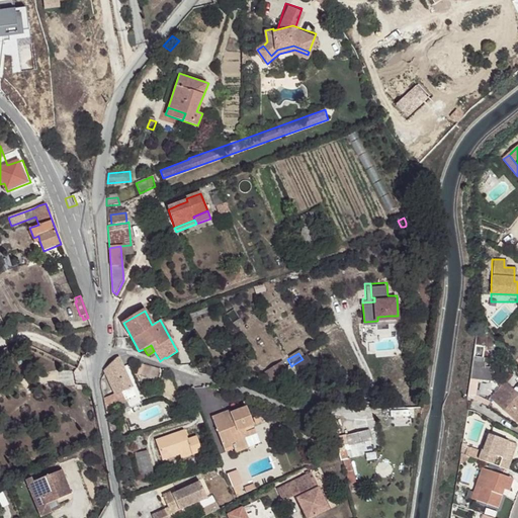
[(117,358),(105,370),(106,373),(117,395),(103,400),(105,412),(122,407),(121,403),(137,395),(119,358),(117,358)]
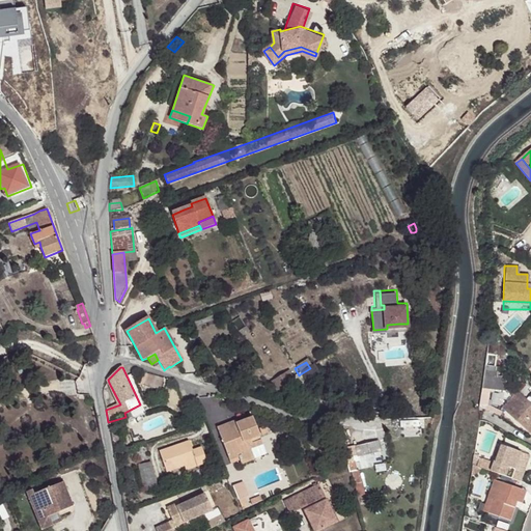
[(300,374),(308,387),(319,380),(312,367),(310,368),(300,374)]
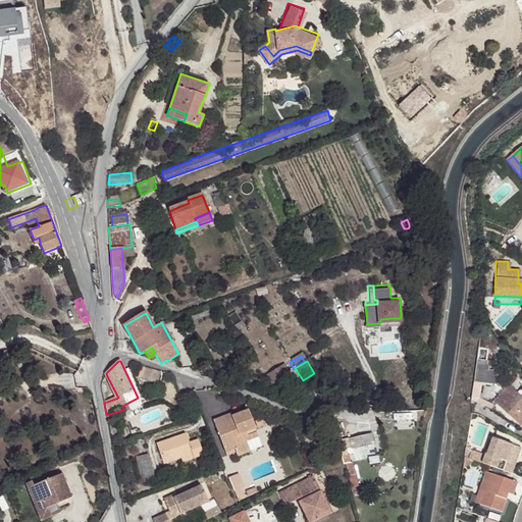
[(282,366),(264,377),(281,406),(292,400),(289,395),(281,398),(279,394),(286,390),(284,388),(299,379),(293,370),(288,374),(282,366)]
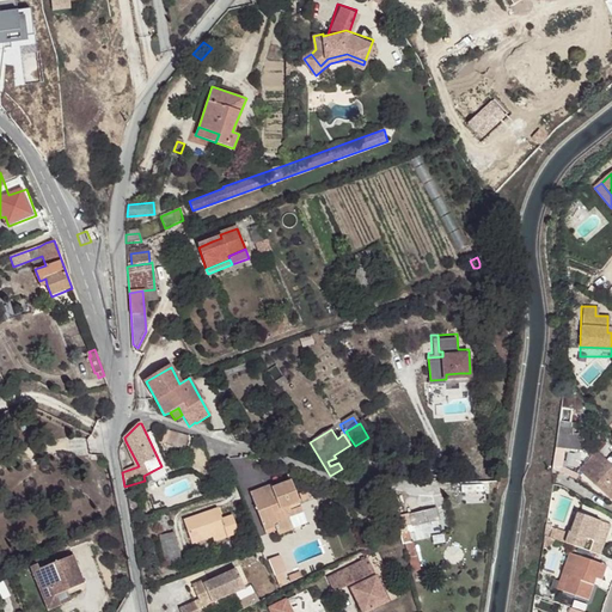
[(166,432),(164,444),(184,450),(188,438),(166,432)]
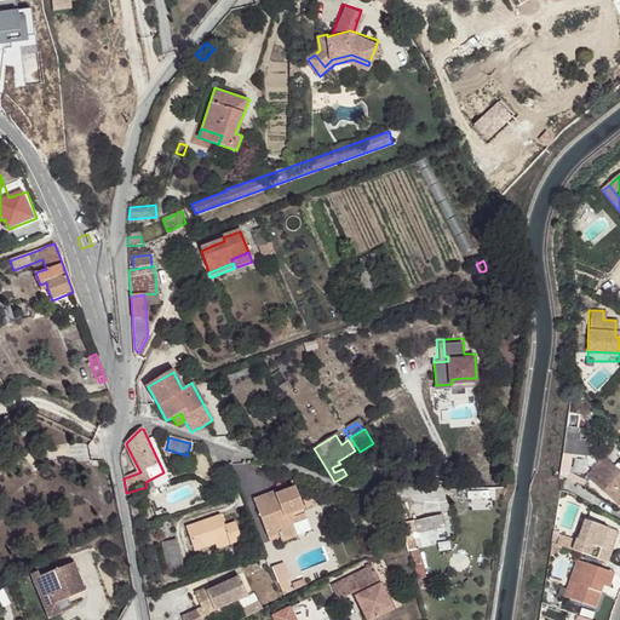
[(564,438),(562,454),(572,455),(592,460),(595,443),(564,438)]
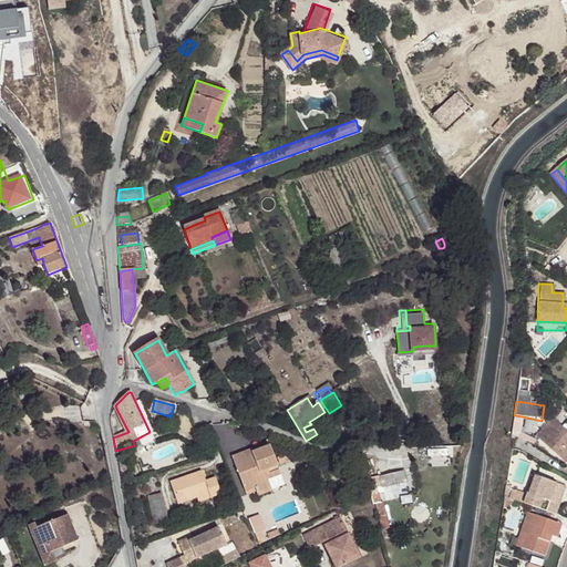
[(516,425),(514,436),(518,437),(519,432),(523,416),(514,415),(514,425),(516,425)]
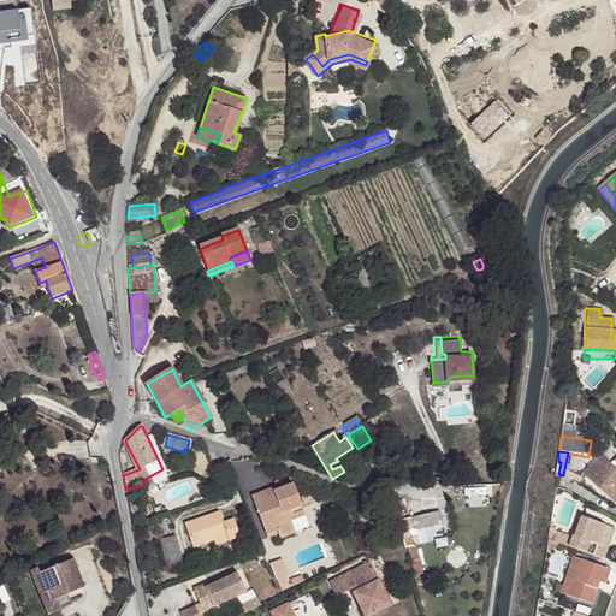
[(593,478),(602,465),(596,460),(586,473),(593,478)]
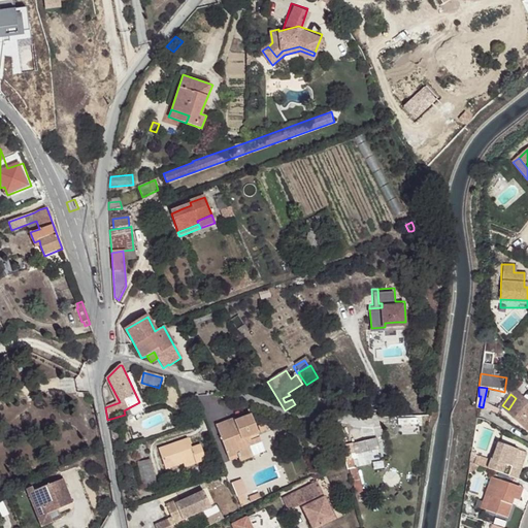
[(527,418),(527,406),(516,398),(508,409),(503,416),(521,428),(527,418)]
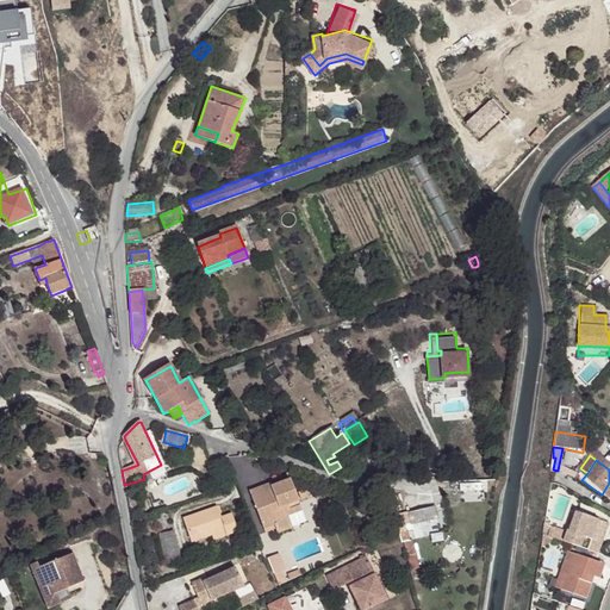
[(559,474),(570,480),(573,474),(559,465),(558,471),(559,472),(559,474)]
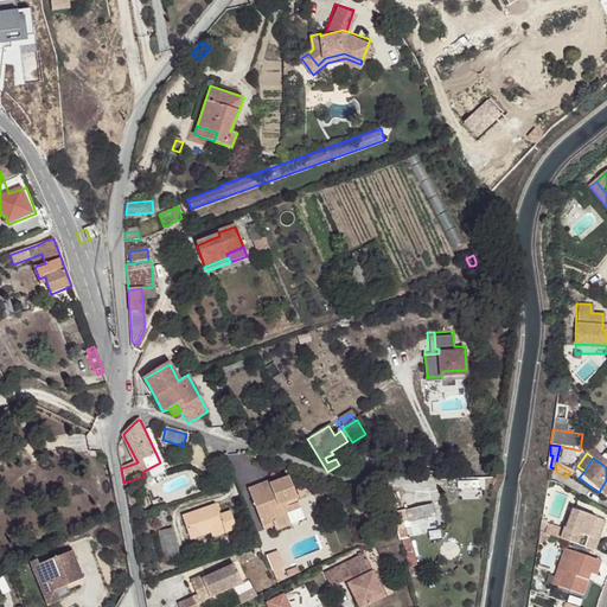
[(263,467),(253,465),(263,477),(270,483),(279,480),(283,478),(285,471),(263,467)]
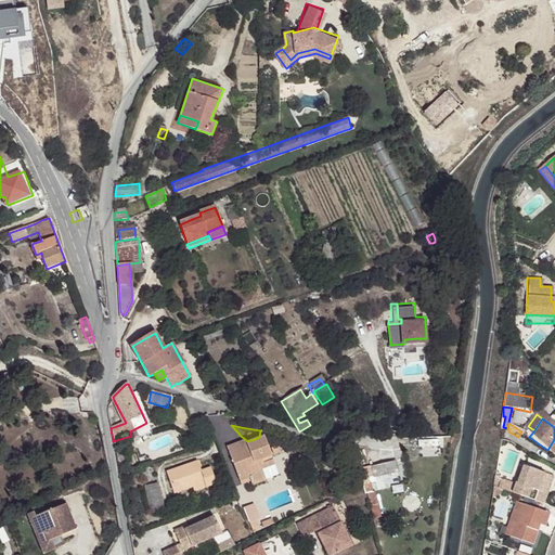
[(529,437),(534,430),(528,426),(524,433),(529,437)]
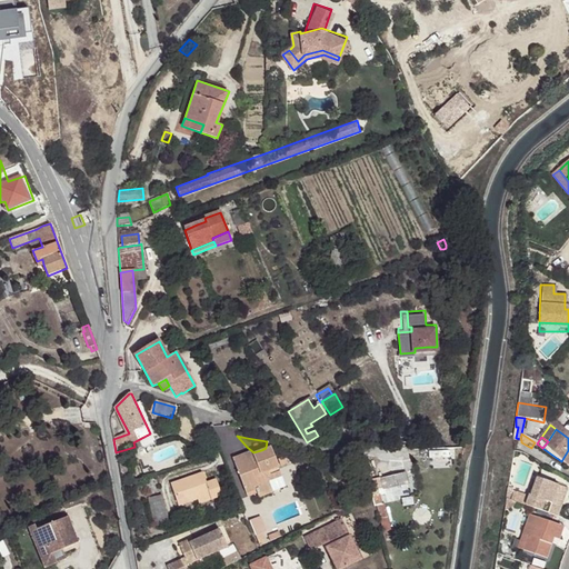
[(247,460),(246,457),(232,461),(247,496),(255,492),(257,497),(283,486),(271,450),(255,457),(247,460)]
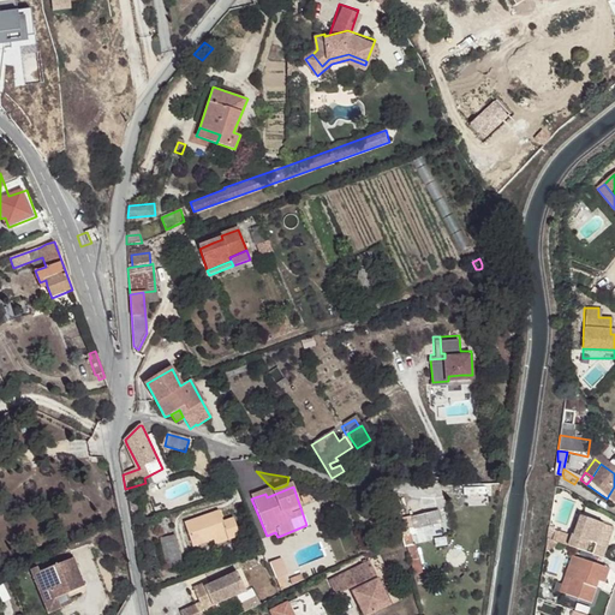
[(413,574),(422,573),(415,544),(412,545),(408,530),(441,523),(439,511),(402,519),(405,535),(402,536),(405,548),(406,548),(411,565),(413,574)]
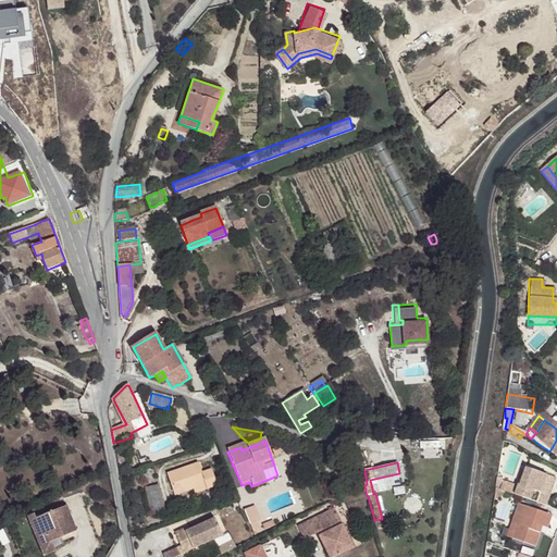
[(205,486),(207,491),(217,487),(210,472),(200,474),(197,466),(165,477),(173,497),(174,497),(194,491),(205,486)]
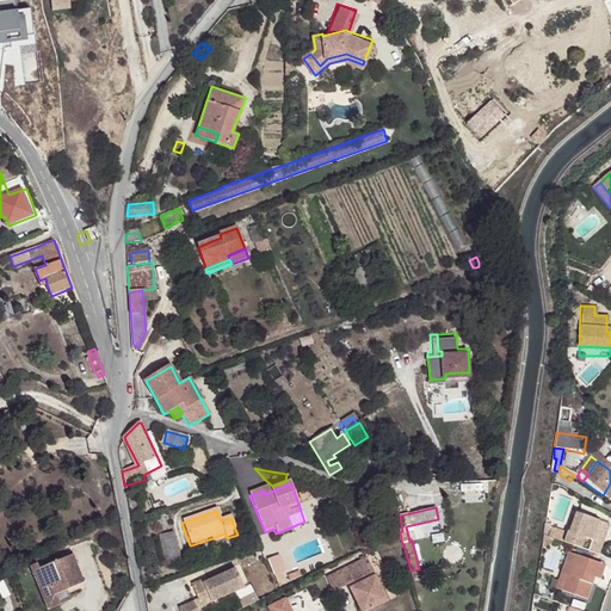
[(590,551),(600,520),(578,512),(571,532),(569,532),(568,535),(548,528),(549,523),(544,522),(542,535),(553,538),(565,543),(590,551)]
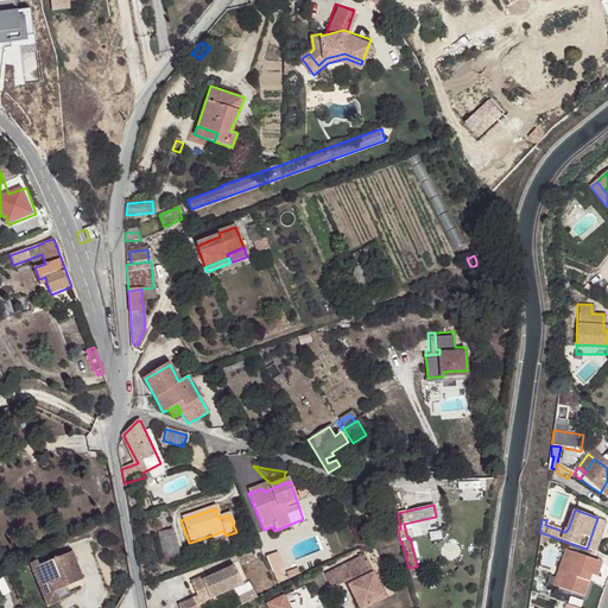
[(587,549),(597,552),(607,523),(607,521),(597,518),(587,549)]
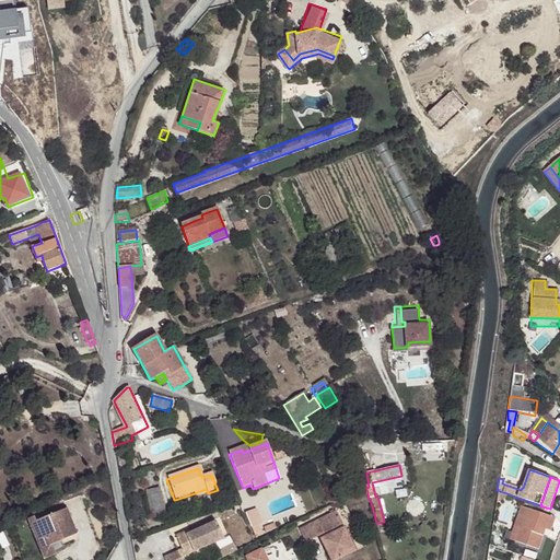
[(161,487),(149,489),(154,517),(166,514),(161,487)]
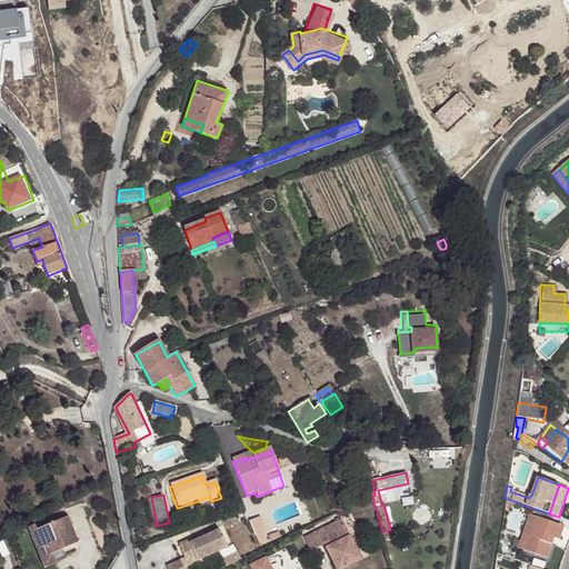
[(515,501),(505,498),(503,509),(508,509),(512,507),(515,501)]
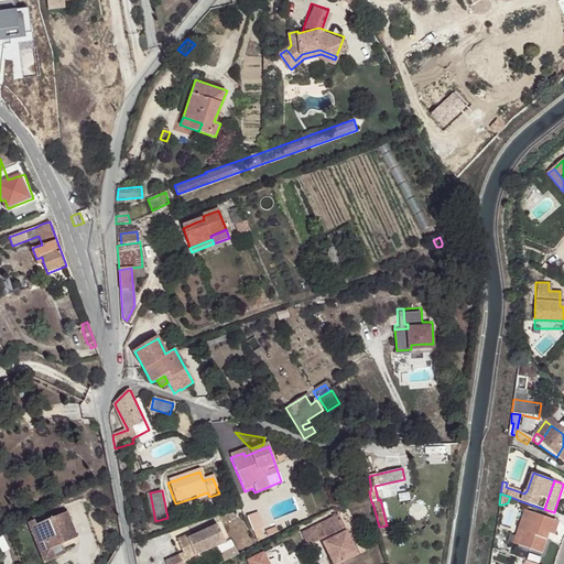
[(65,511),(29,525),(40,553),(58,544),(76,538),(65,511)]
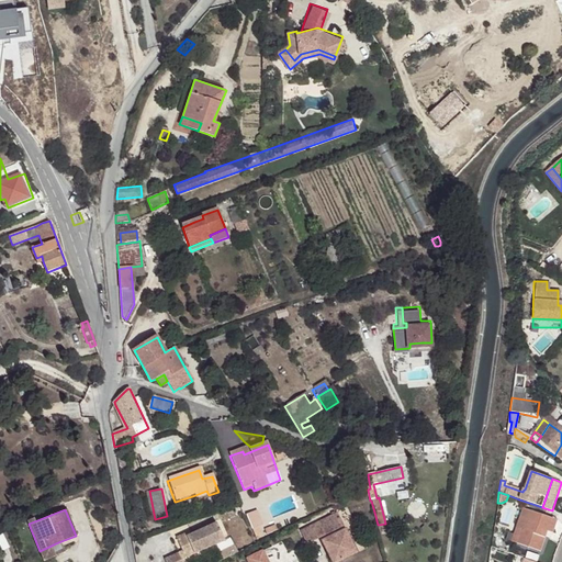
[(544,530),(550,532),(554,535),(560,521),(525,509),(518,529),(524,531),(518,546),(542,554),(547,539),(542,537),(544,530)]
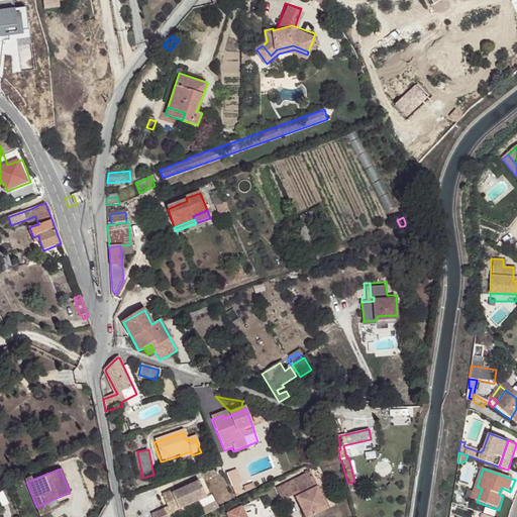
[(230,473),(225,475),(234,498),(240,496),(230,473)]
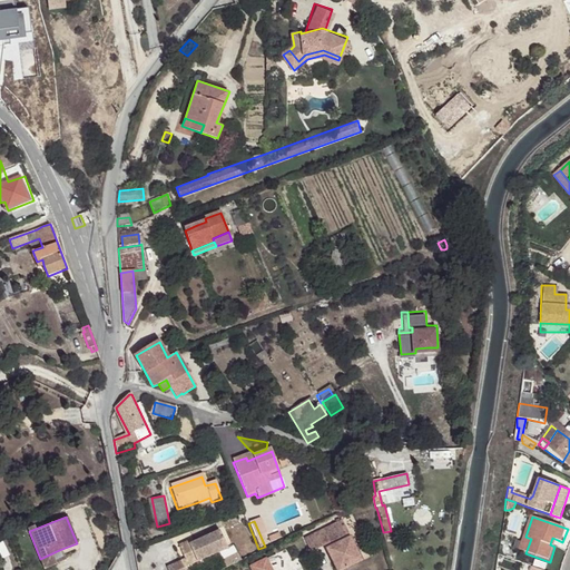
[(312,553),(349,536),(342,521),(305,540),(312,553)]
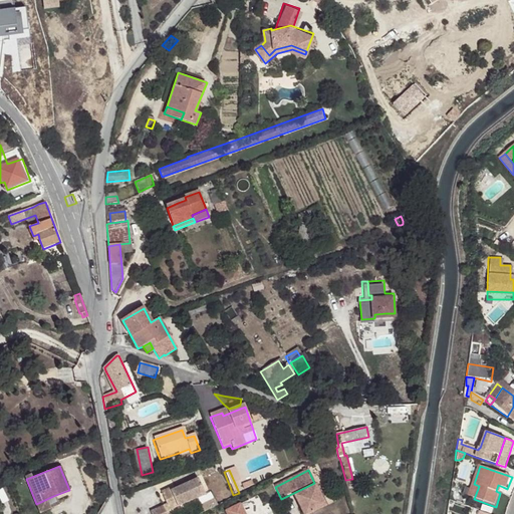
[(169,507),(171,513),(206,496),(199,481),(172,494),(171,491),(163,495),(169,507)]
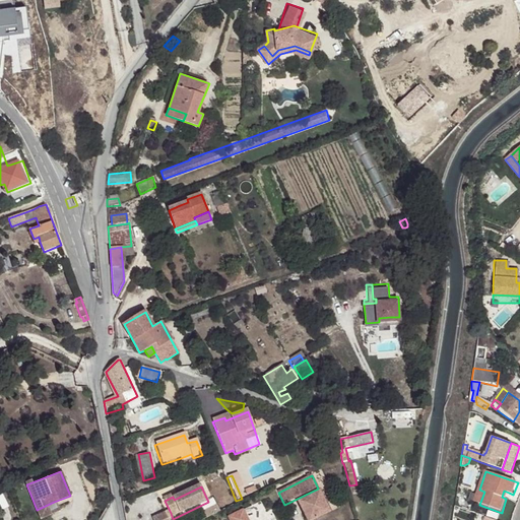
[(253,488),(243,493),(245,497),(255,494),(253,488)]
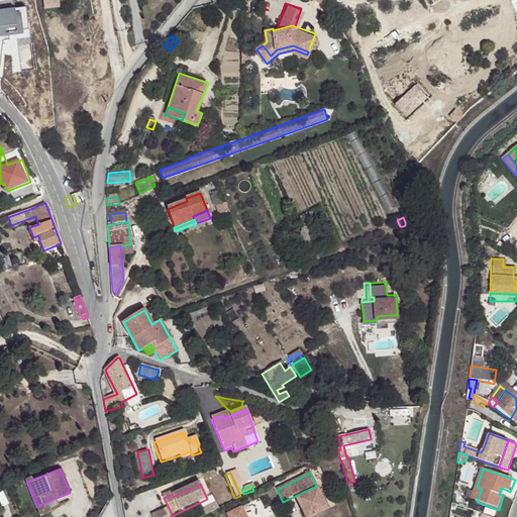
[(482,489),(477,487),(472,500),(477,502),(482,489)]
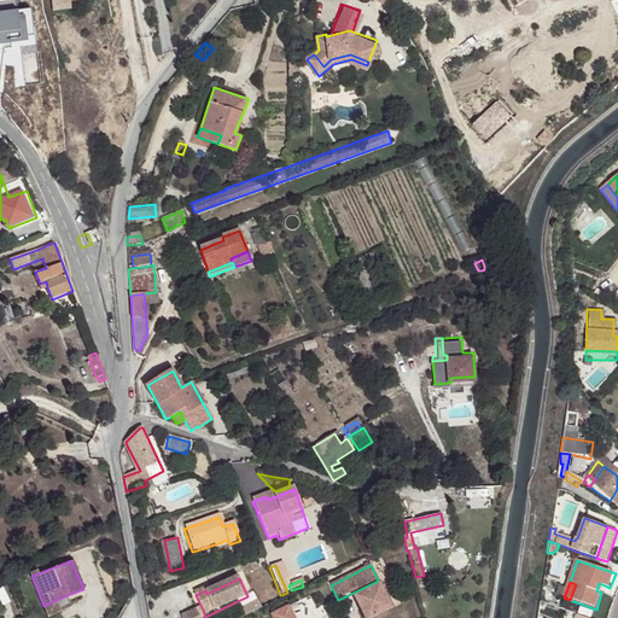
[(363,617),(377,617),(384,614),(382,611),(384,604),(389,601),(379,584),(362,593),(365,598),(362,602),(357,605),(363,617)]
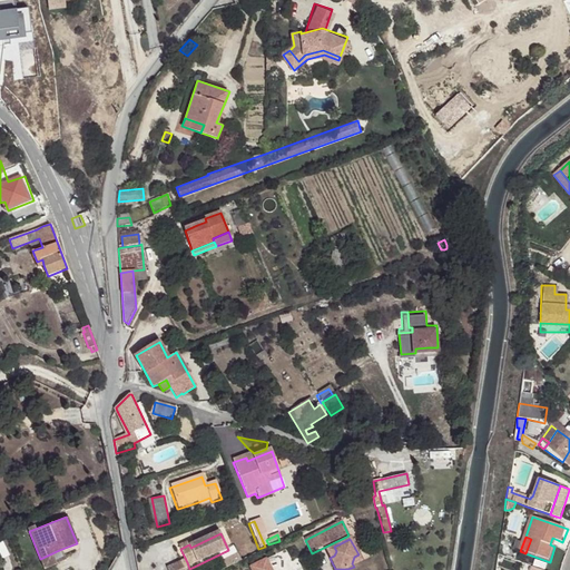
[(326,551),(330,558),(334,556),(336,551),(334,547),(326,551)]
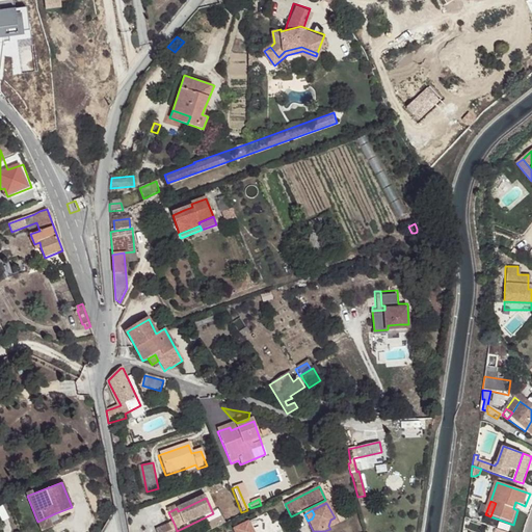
[(55,513),(37,522),(41,530),(59,523),(55,513)]
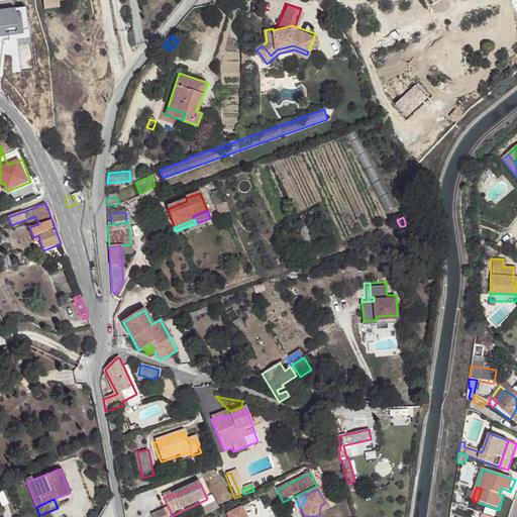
[(319,511),(321,514),(328,510),(325,503),(321,505),(319,511)]
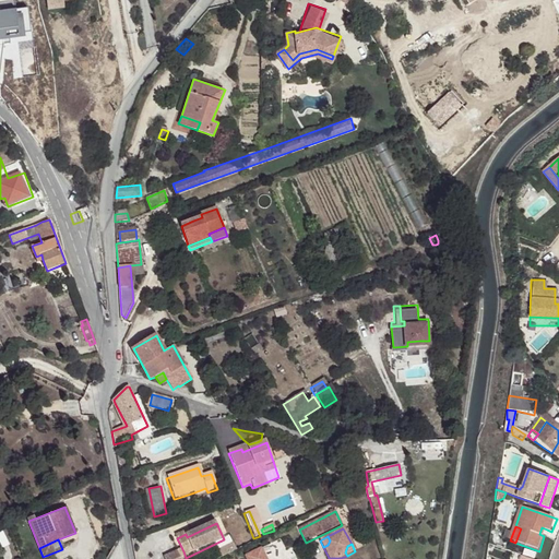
[(238,551),(234,545),(219,552),(224,558),(235,554),(238,551)]
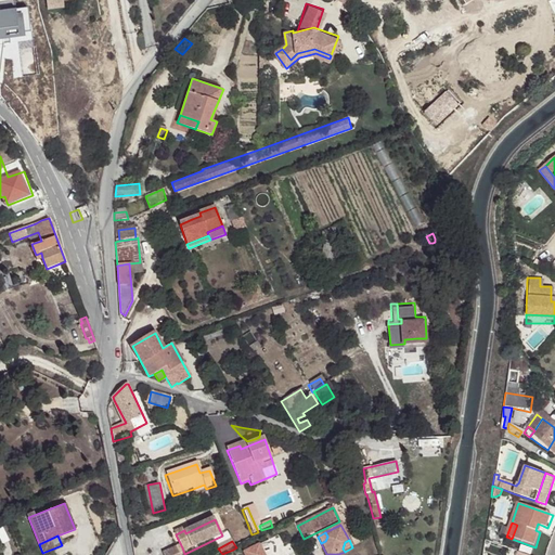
[(265,554),(260,544),(245,552),(246,554),(265,554)]
